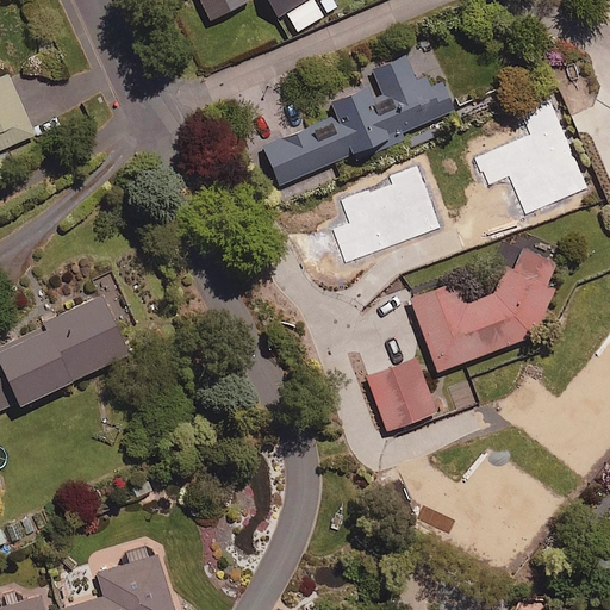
[(269,0),(279,16),(286,11),(298,30),(324,14),(315,0),(269,0)]
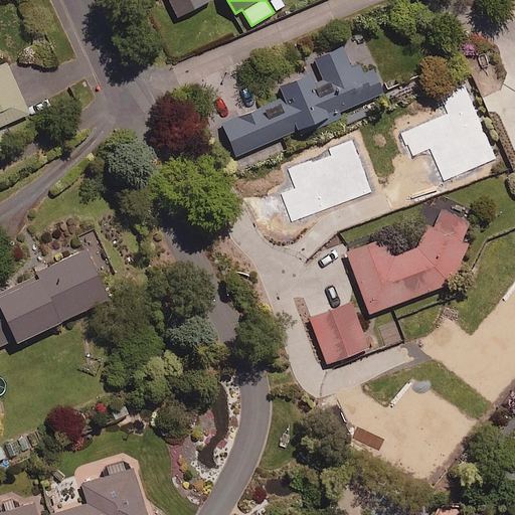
[(365,72),(361,62),(351,66),(342,45),(314,57),(320,72),(311,76),(308,69),(276,83),(282,97),(222,123),(236,155),(384,91),(374,67),(365,72)]
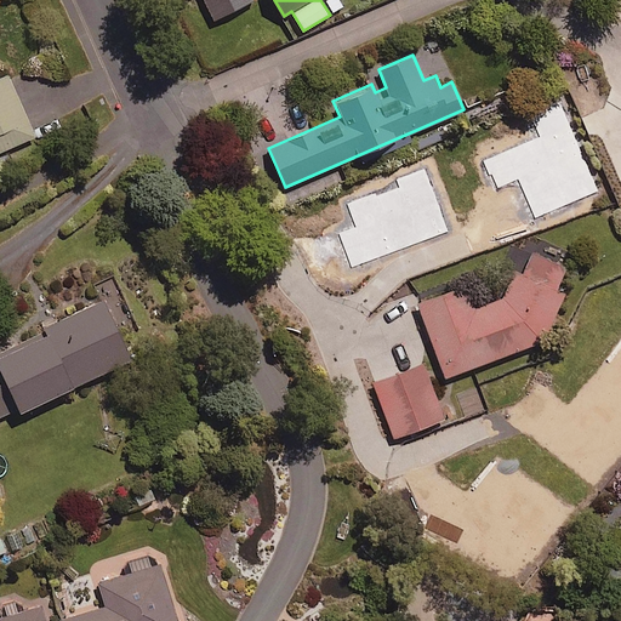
[(0,78),(0,151),(35,135),(9,74),(0,78)]
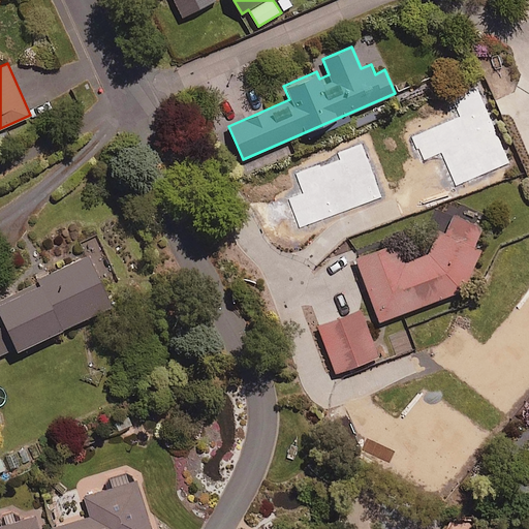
[(405,259),(398,240),(354,255),(379,320),(462,289),(483,250),(472,244),(484,224),(457,211),(446,230),(441,227),(428,251),(405,259)]
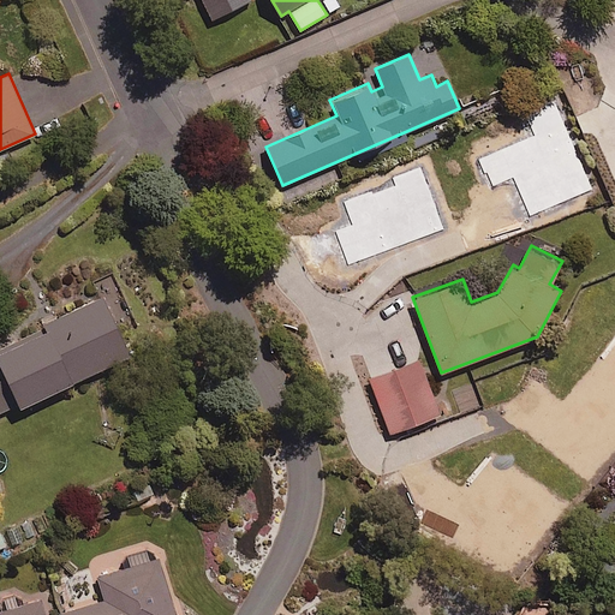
[(0,348),(0,410),(17,402),(18,407),(130,356),(103,297),(42,324),(45,328),(0,348)]
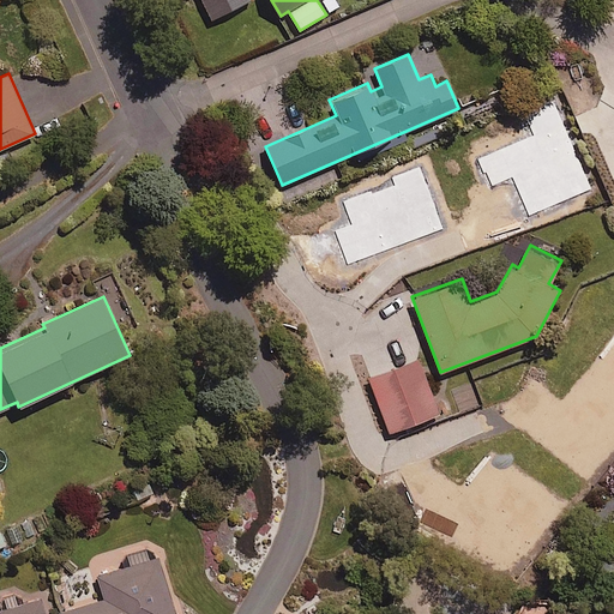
[(458,467),(421,357),(371,374),(408,483),(458,467)]
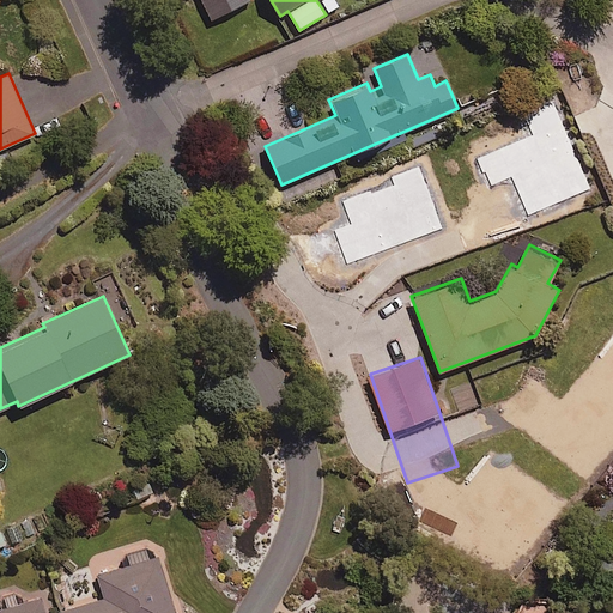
[(174,612),(157,557),(97,575),(103,596),(60,610),(61,612),(174,612)]
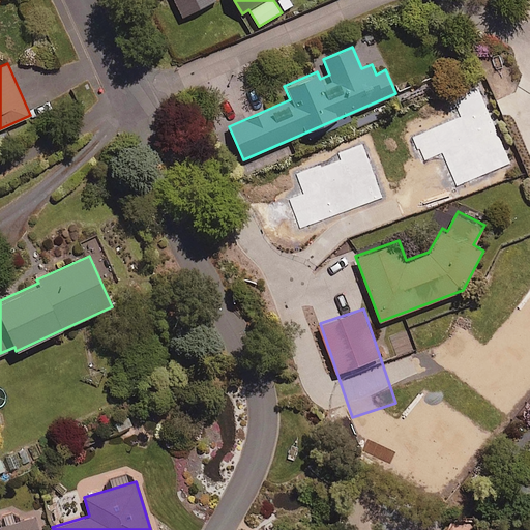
[(0,529),(37,529),(34,517),(0,527),(0,529)]
